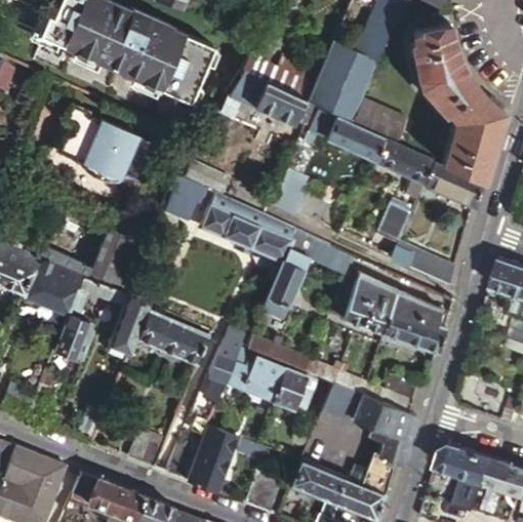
[(191,103),(215,48),(172,29),(173,27),(133,8),(132,11),(108,0),(59,0),(44,36),(191,103)]
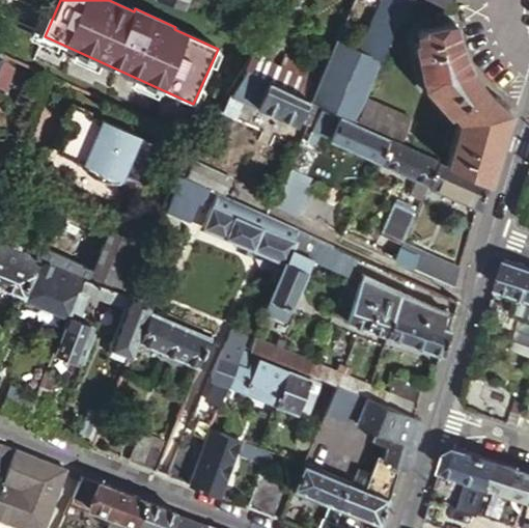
[(369,99),(402,21),(411,0),(354,0),(310,99),(319,104),(360,121),(369,99)]
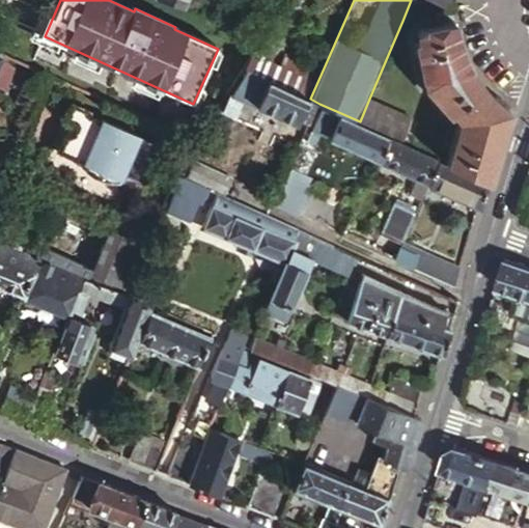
[(473,72),(471,66),(470,66),(468,60),(461,44),(458,35),(455,23),(421,30),(418,35),(420,43),(417,44),(425,85),(450,112),(453,110),(462,119),(448,163),(488,183),(497,151),(509,110),(505,107),(500,102),(493,95),(488,90),(483,85),(478,78),(473,72)]
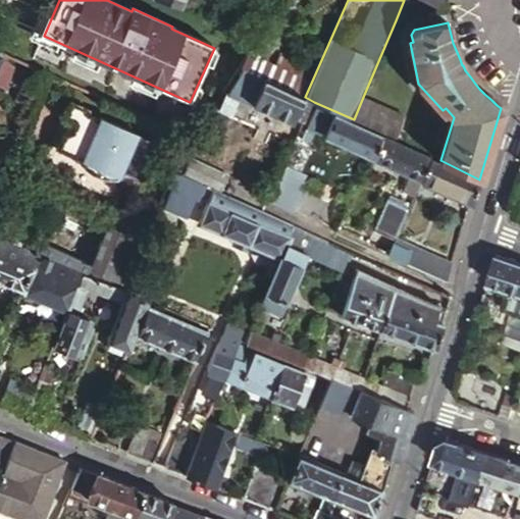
[(304,99),(305,97),(263,79),(262,78),(262,80),(244,71),(232,89),(229,93),(228,95),(220,111),(230,115),(239,98),(303,126),(303,127),(314,103),(304,99)]
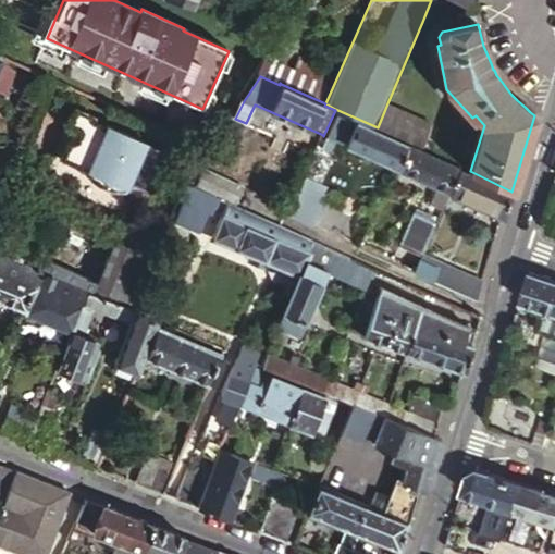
[(387,103),(378,127),(396,136),(406,112),(387,103)]
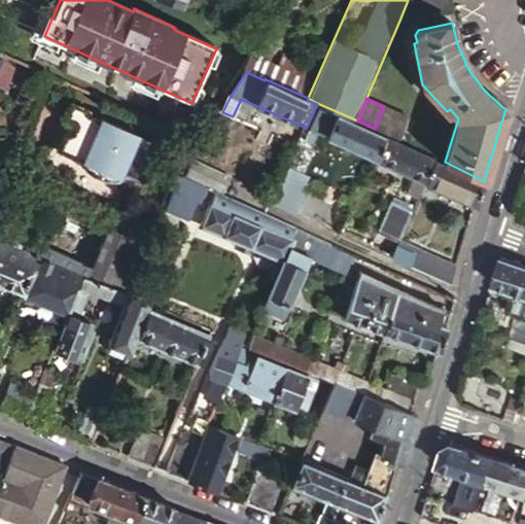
[(119,181),(140,136),(102,118),(102,120),(90,115),(91,111),(73,103),(66,119),(71,121),(59,151),(83,162),(82,165),(85,168),(88,171),(89,171),(90,172),(92,174),(98,177),(104,179),(111,181),(115,181),(119,181)]
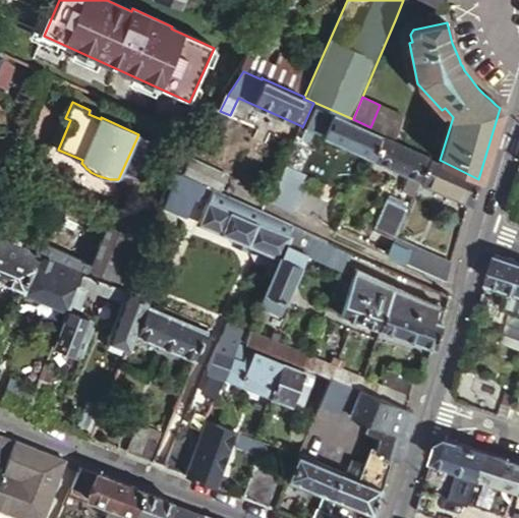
[(313,132),(372,160),(384,136),(318,105),(301,139),(308,144),(313,132)]
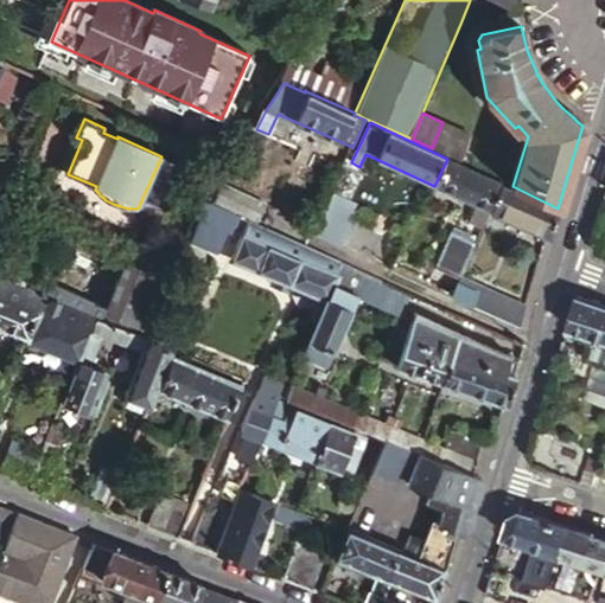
[(443,122),(432,148),(447,156),(460,162),(472,135),(443,122)]
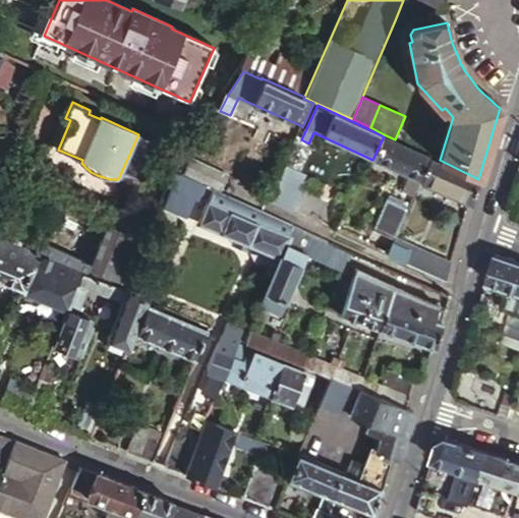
[(415,121),(405,116),(395,139),(405,144),(415,121)]
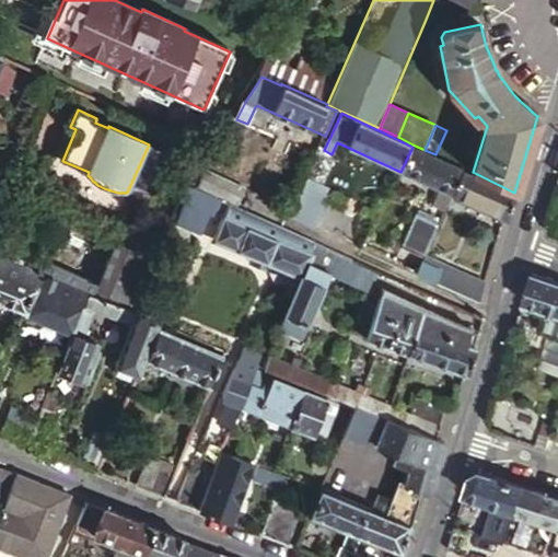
[(306,175),(316,154),(292,143),(289,153),(289,167),(306,175)]
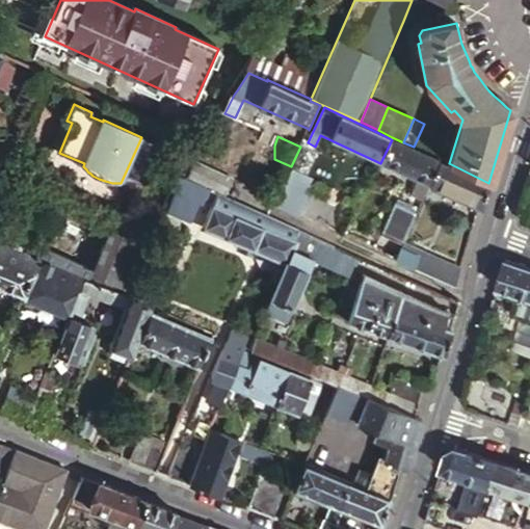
[(420,181),(429,185),(440,162),(392,139),(380,163),(420,181)]
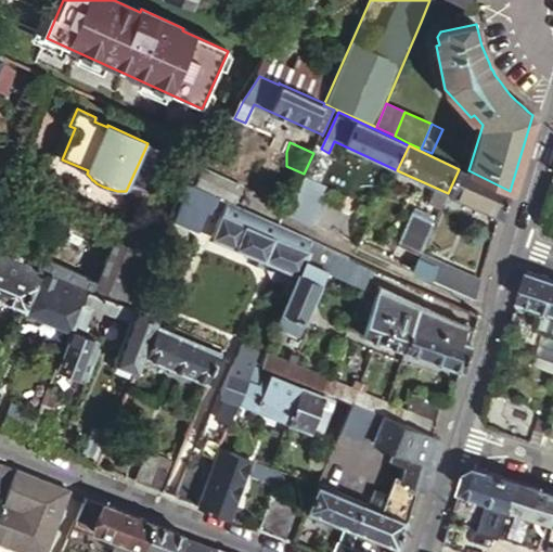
[(320,185),(332,162),(317,155),(287,216),(311,227),(328,189),(320,185)]
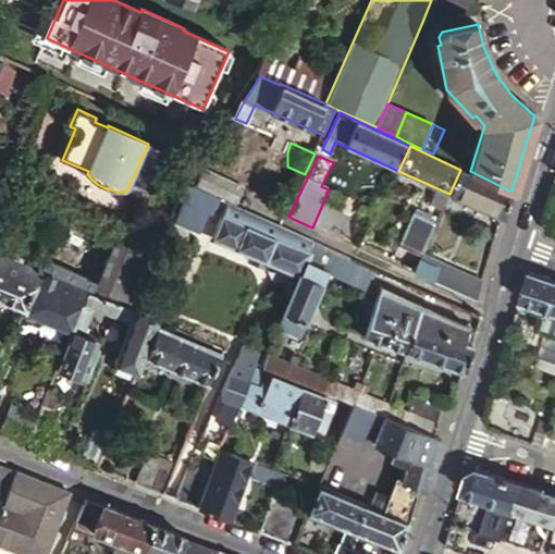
[(236,205),(244,188),(205,170),(197,186),(236,205)]
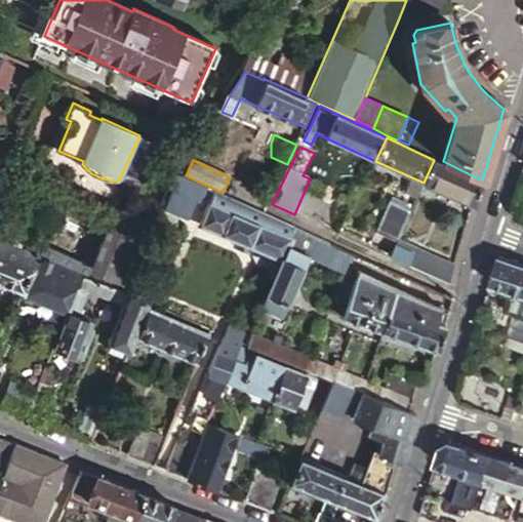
[(424,183),(474,205),(476,206),(483,184),(482,183),(434,160),(424,183)]
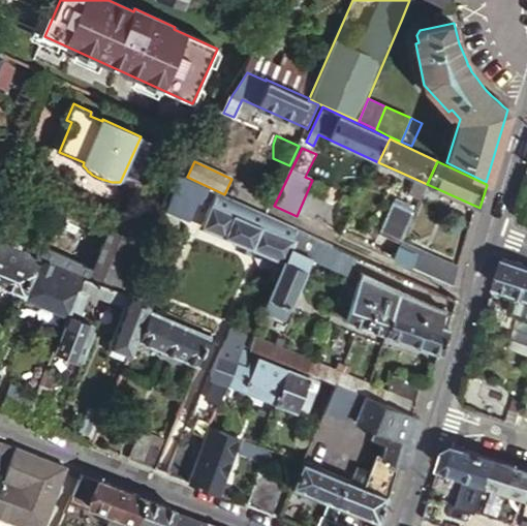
[(206,187),(179,174),(171,187),(176,190),(198,199),(199,200),(206,187)]
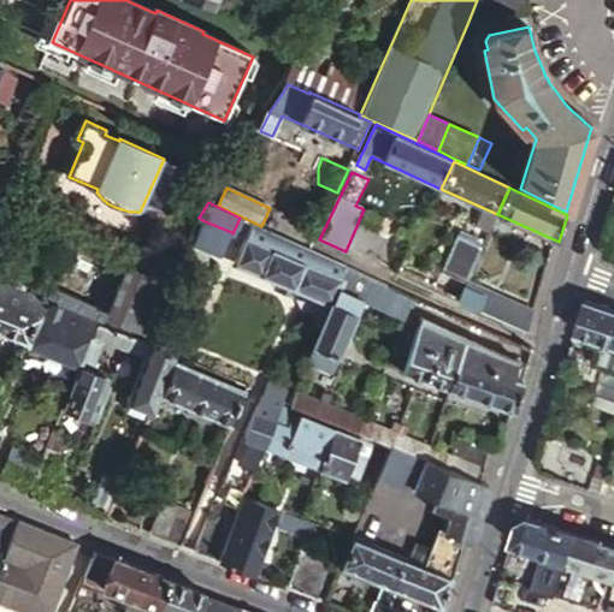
[(489,233),(497,214),(486,209),(479,229),(489,233)]
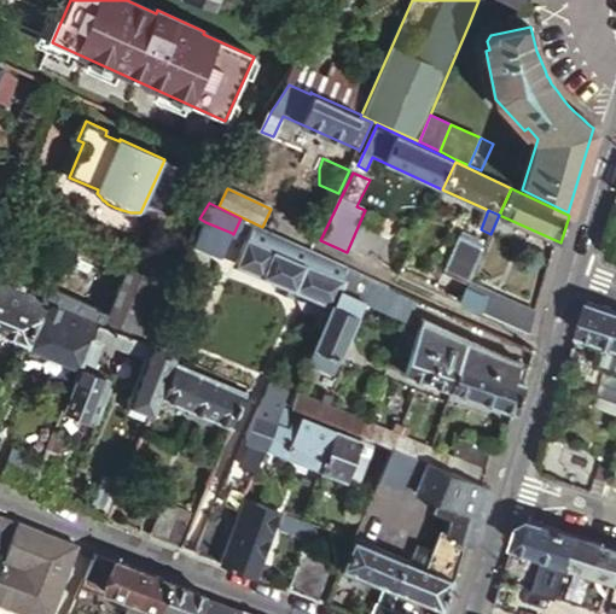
[(232,233),(205,222),(195,249),(220,259),(232,233)]
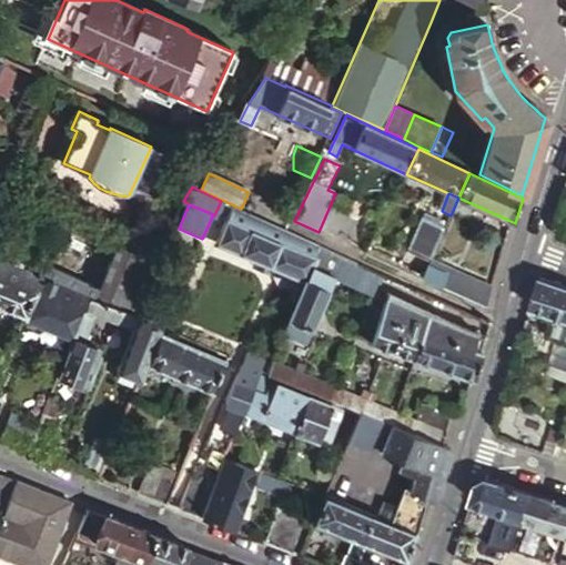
[(321,249),(299,239),(285,233),(234,208),(230,220),(228,220),(218,245),(306,283),(311,271),(321,249)]
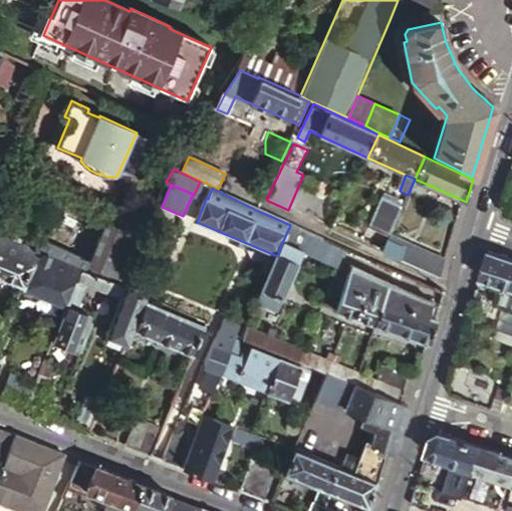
[(389,239),(390,236),(401,212),(379,203),(367,230),(389,239)]
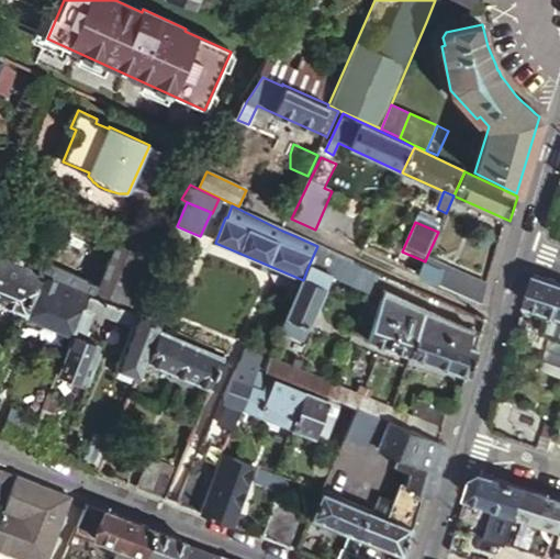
[(0,303),(24,314),(41,277),(46,265),(37,261),(32,274),(23,269),(32,250),(1,237),(0,238),(0,303)]
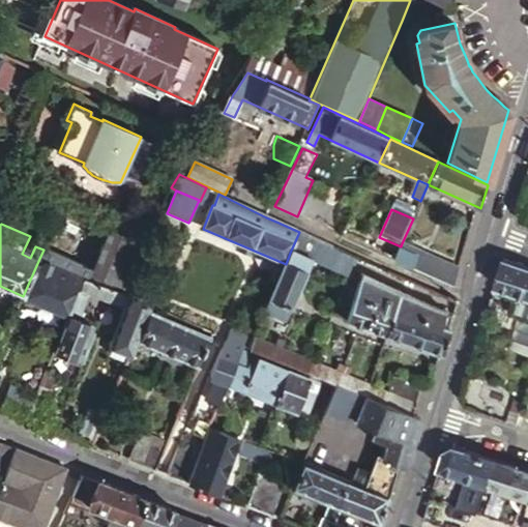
[(124,294),(145,246),(110,231),(93,270),(89,280),(124,294)]
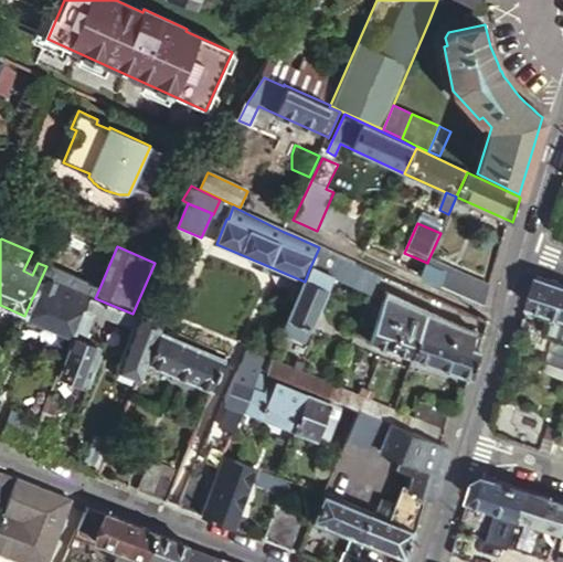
[(382,275),(358,265),(319,247),(309,269),(333,279),(372,296),(382,275)]
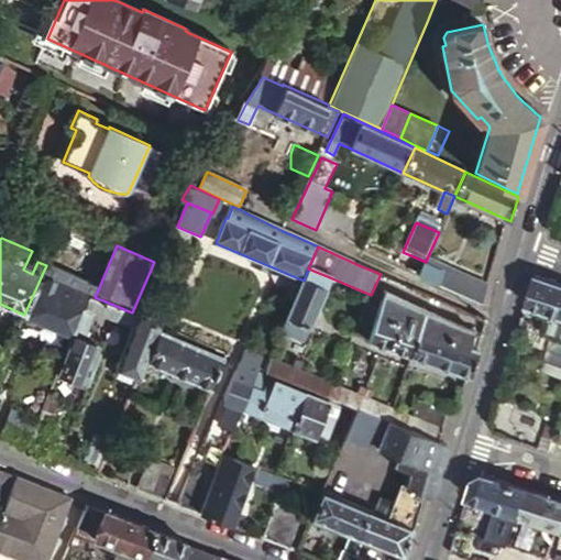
[(487,286),(427,259),(426,262),(419,276),(481,304),(487,286)]
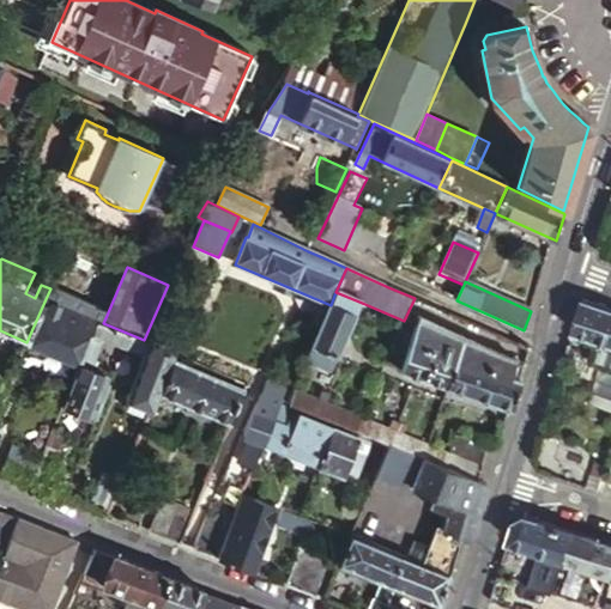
[(362,303),(336,292),(331,305),(306,361),(330,372),(362,303)]
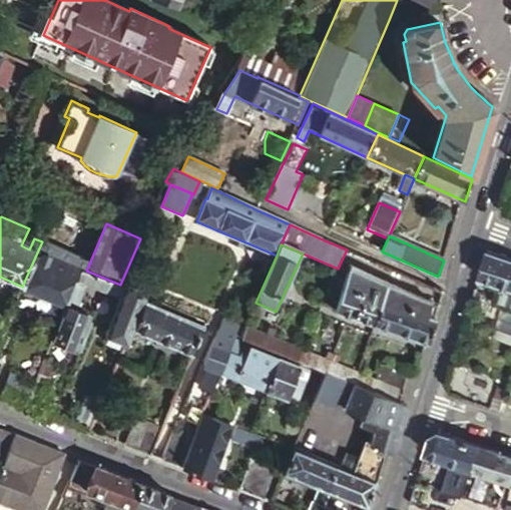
[(510,258),(490,250),(482,278),(505,286),(510,288),(510,258)]
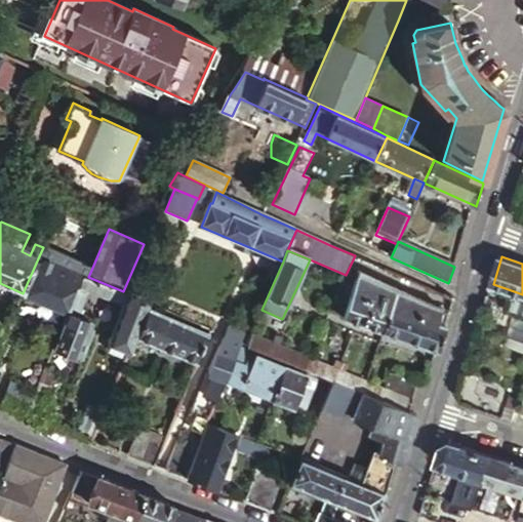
[(72,317),(82,292),(87,280),(38,258),(23,293),(22,295),(72,317)]
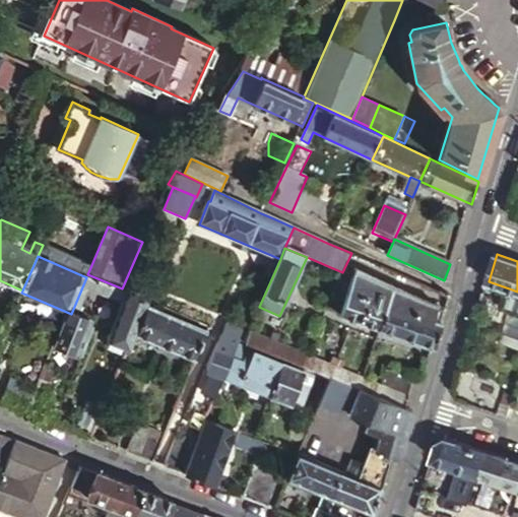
[(440,326),(446,308),(419,300),(418,299),(416,298),(355,270),(339,316),(379,329),(387,306),(440,326)]
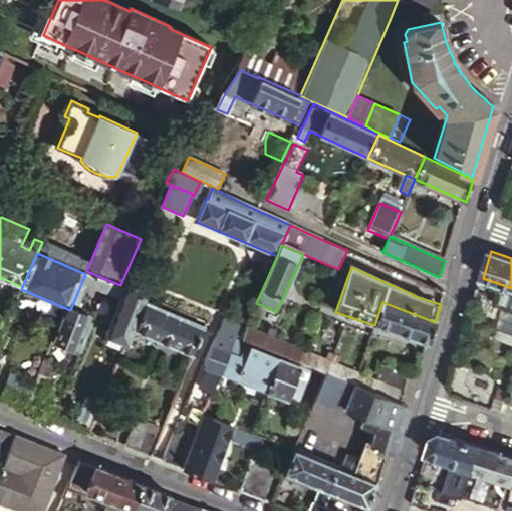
[(132,331),(145,301),(147,296),(120,285),(86,271),(85,274),(80,286),(87,289),(88,288),(124,304),(109,341),(124,348),(132,331)]
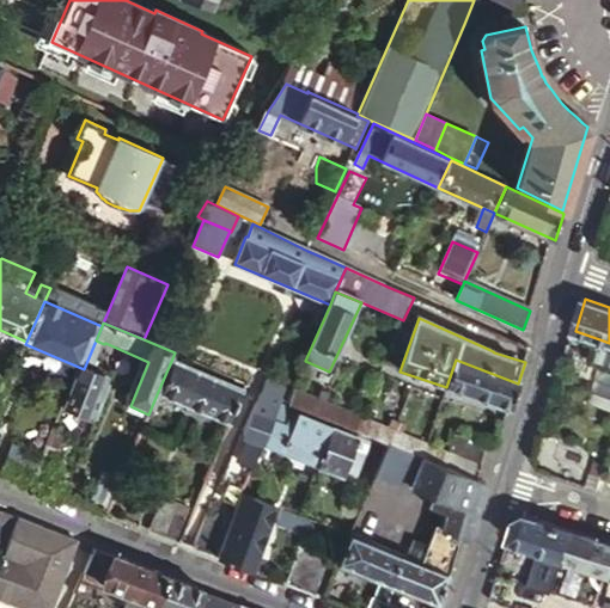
[(609,343),(603,341),(597,358),(609,363),(609,343)]
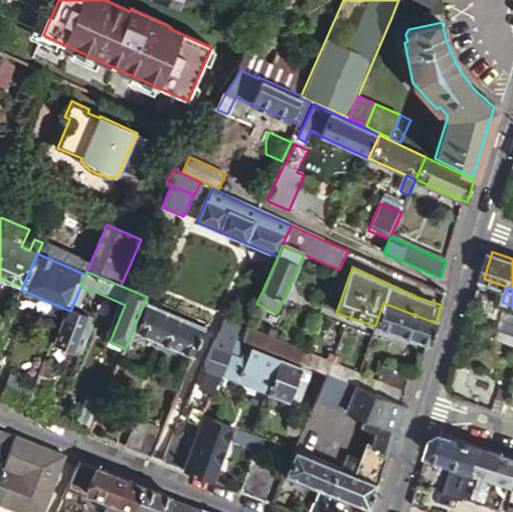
[(191,356),(192,356),(204,330),(205,325),(145,302),(132,332),(191,356)]
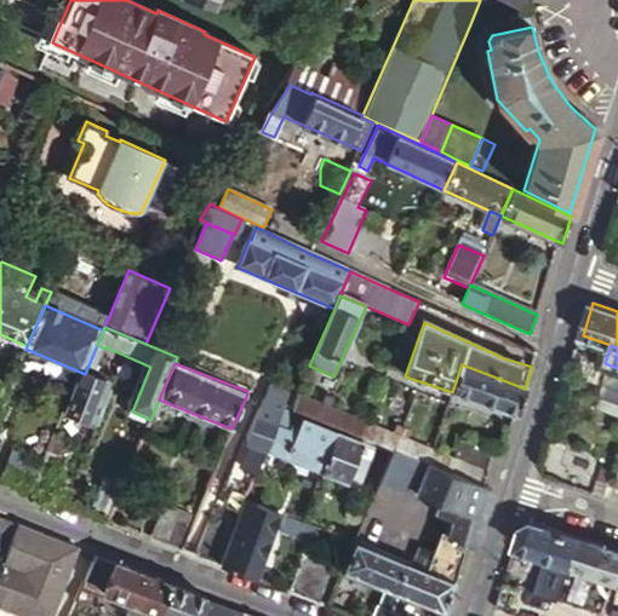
[(516,415),(525,389),(462,364),(452,392),(453,393),(516,415)]
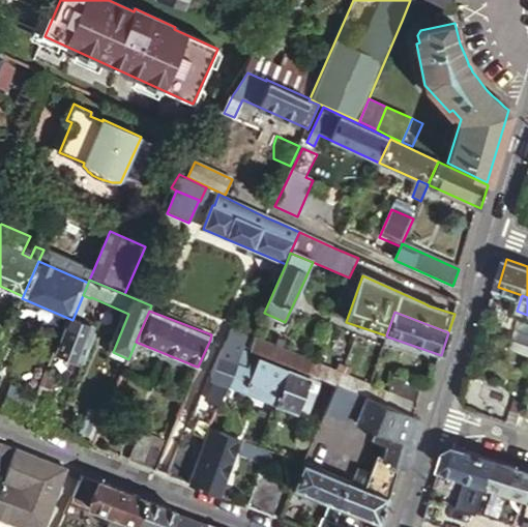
[(92,328),(72,320),(27,421),(40,427),(55,393),(48,390),(63,357),(78,362),(87,341),(92,328)]
